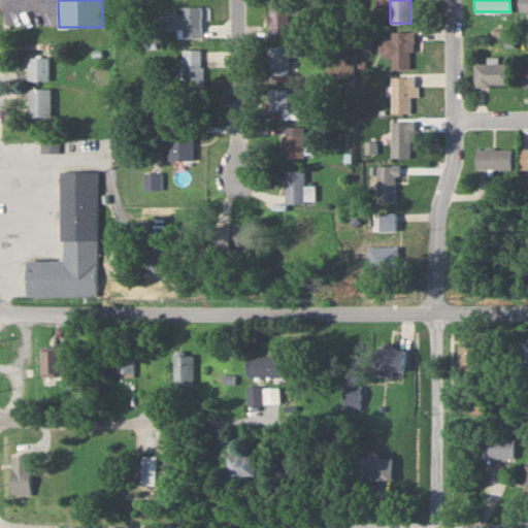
[(527,0),(519,0),(520,10),(527,10),(527,0)]
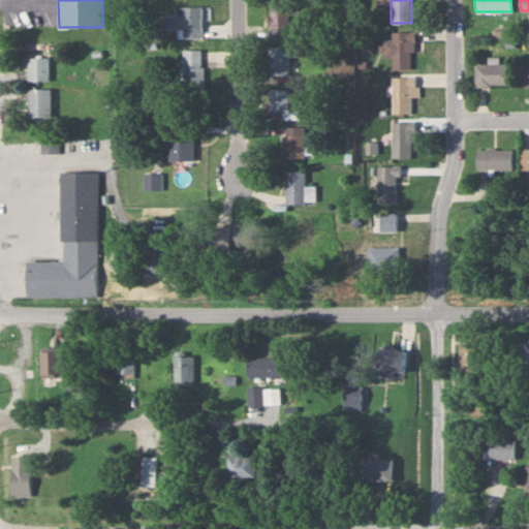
[(289,34),(289,1),(269,1),(269,34),(289,34)]
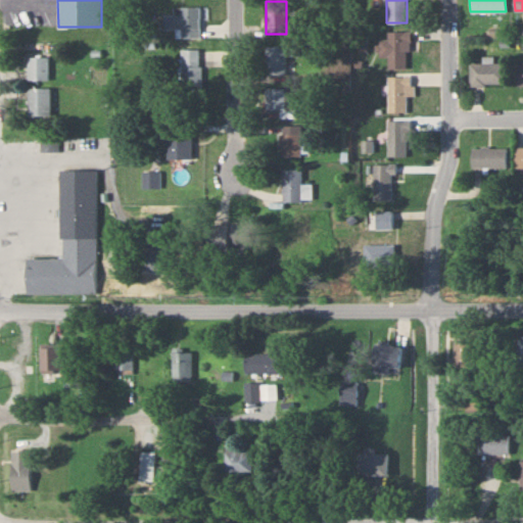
[(177,28),(177,37),(201,37),(201,6),(175,6),(175,14),(165,14),(165,28),(177,28)]
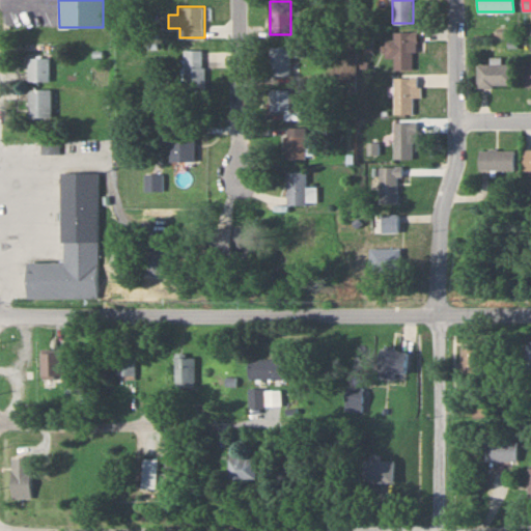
[(416,31),(393,31),(392,39),(385,39),(384,67),(415,68),(416,31)]
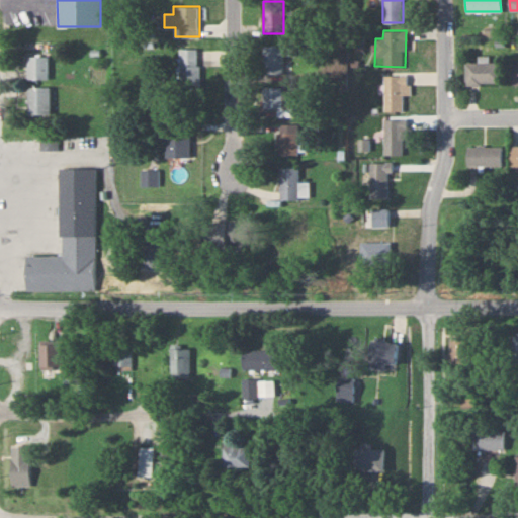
[(263,74),(283,74),(283,46),(263,46),(263,74)]
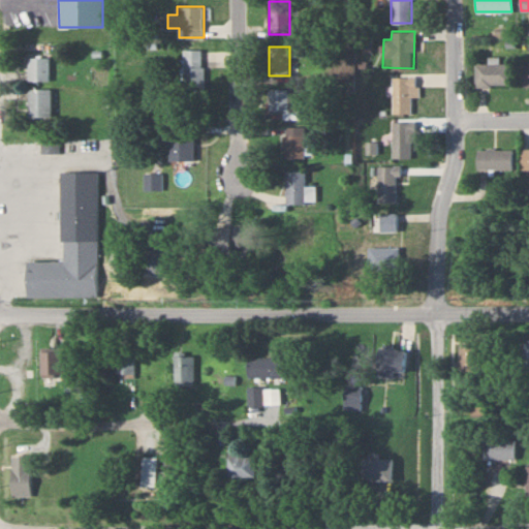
[(204,50),(184,50),(184,95),(204,95),(204,50)]
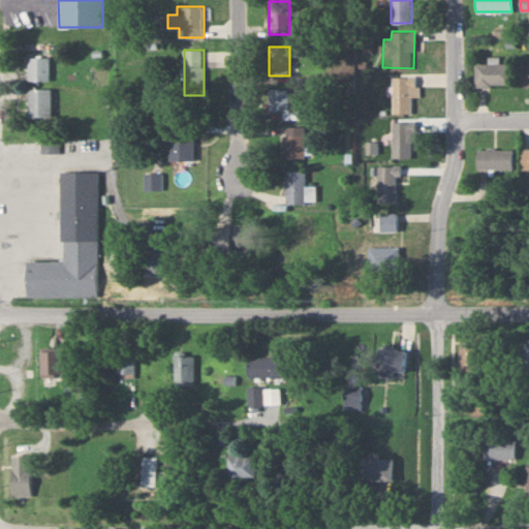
[(50,57),(28,57),(28,81),(50,81),(50,57)]
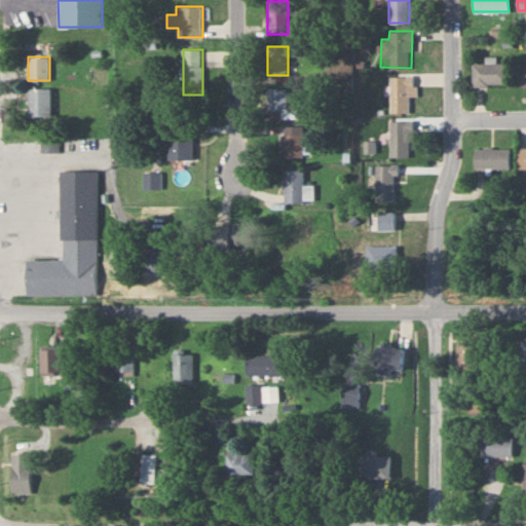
[(473,85),(509,85),(509,64),(473,64),(473,85)]
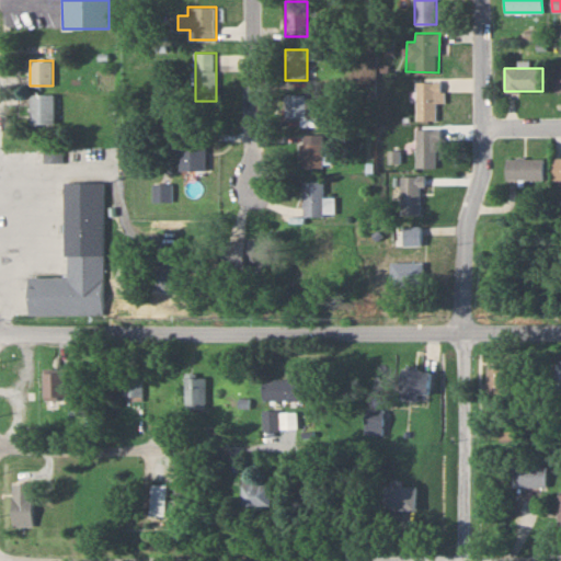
[(442,102),(442,81),(415,81),(415,121),(436,121),(436,102),(442,102)]
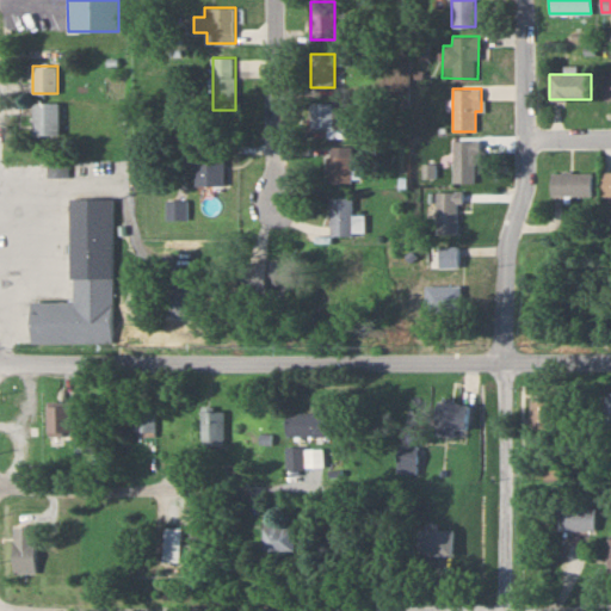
[(32,102),(32,136),(59,136),(59,102),(32,102)]
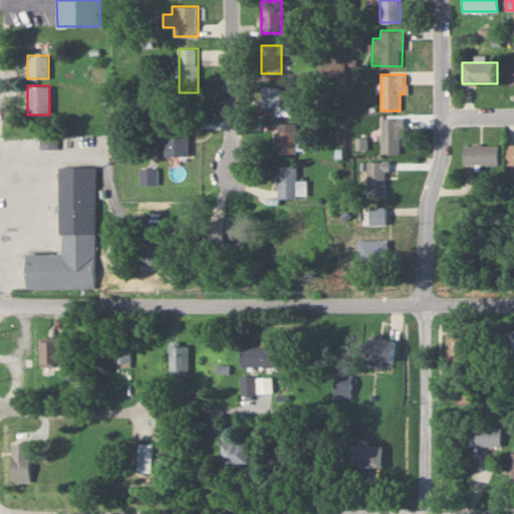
[(261,86),(261,107),(289,107),(289,86),(261,86)]
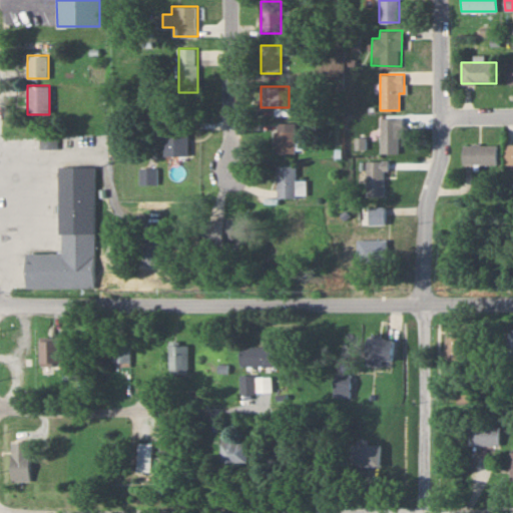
[(400,117),(380,117),(380,153),(400,153),(400,117)]
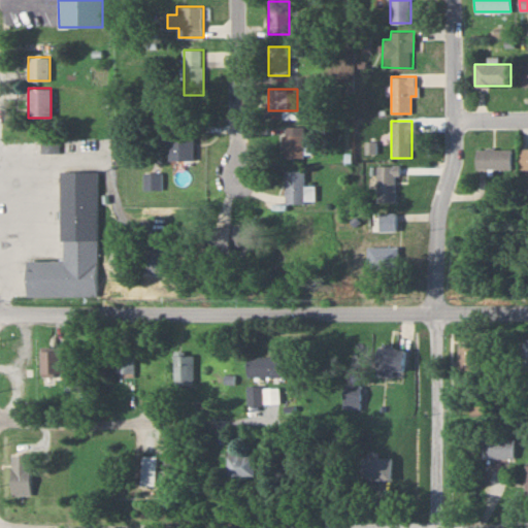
[(284,158),(304,158),(304,126),(284,126),(284,158)]
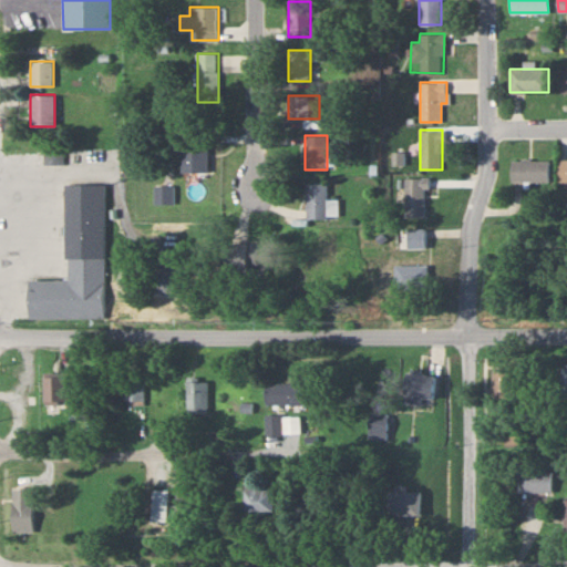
[(182,143),(182,172),(207,172),(207,143),(182,143)]
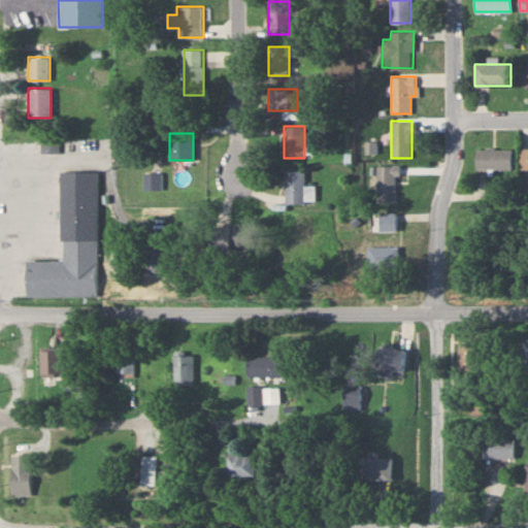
[(59,152),(59,135),(40,135),(40,152),(59,152)]
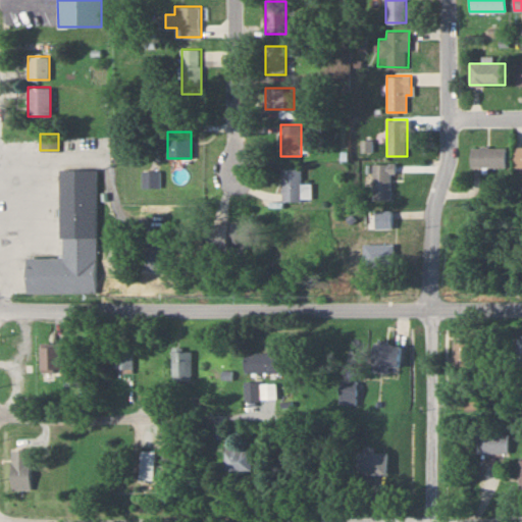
[(507,148),(472,148),(472,167),(507,167),(507,148)]
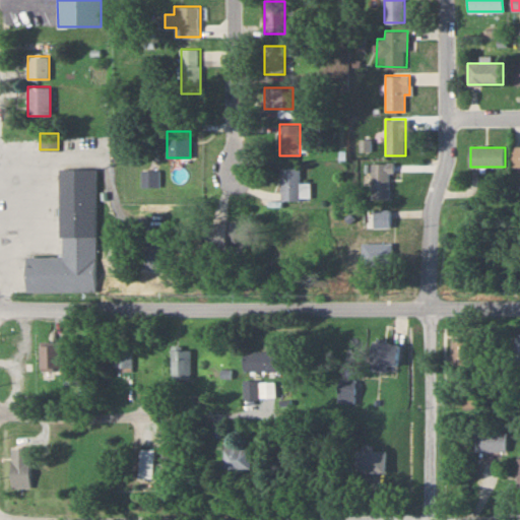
[(391,199),(391,164),(370,164),(370,199),(391,199)]
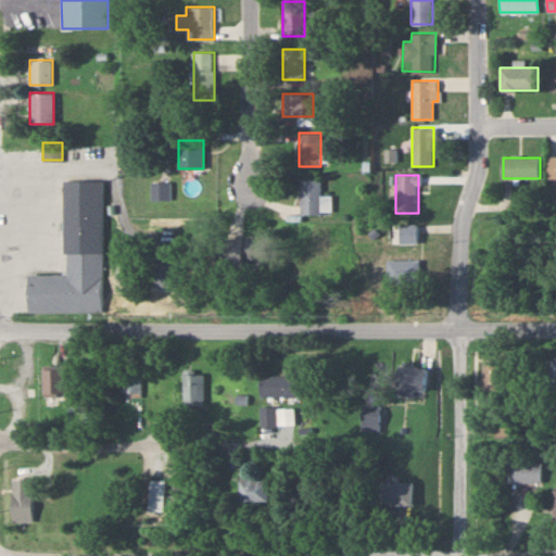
[(321,196),(321,179),(301,179),(301,214),(332,214),(332,196),(321,196)]
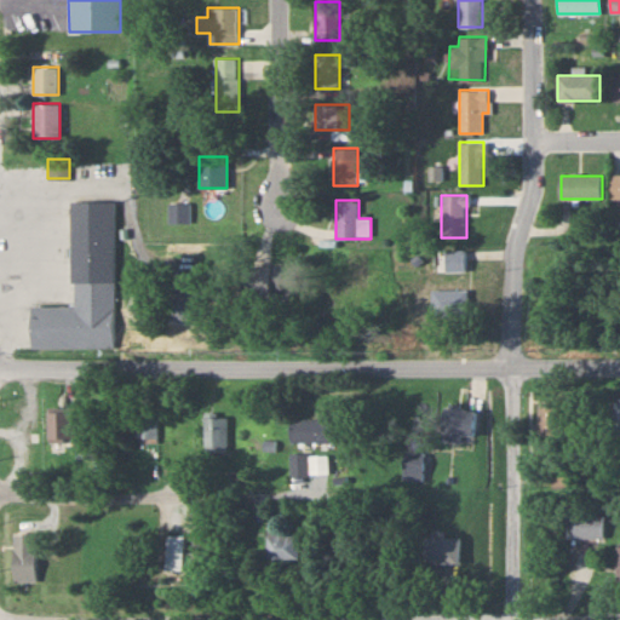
[(114,201),(72,201),(73,306),(33,306),(33,348),(115,348),(114,201)]
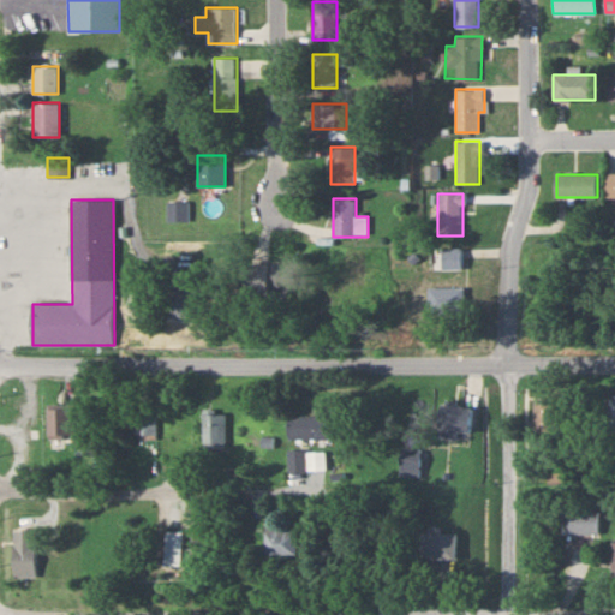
[(168,201),(168,221),(187,221),(187,201),(168,201)]
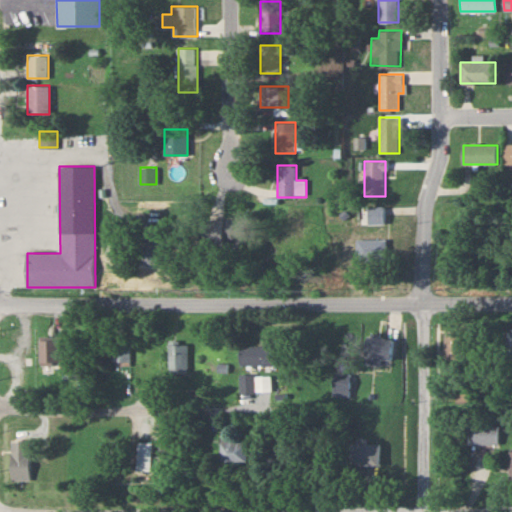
[(384,208),(367,208),(367,225),(384,225),(384,208)]
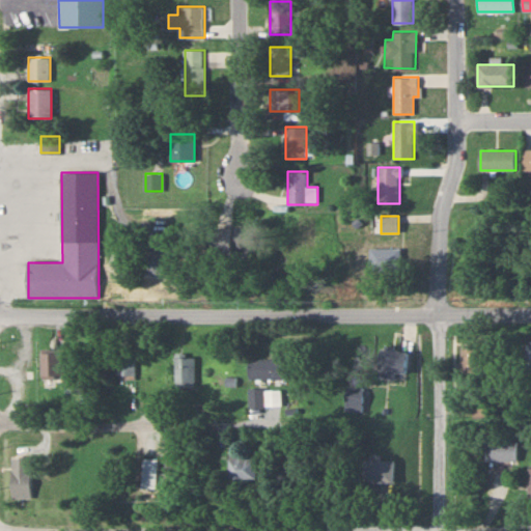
[(255,228),(213,228),(213,248),(255,248),(255,228)]
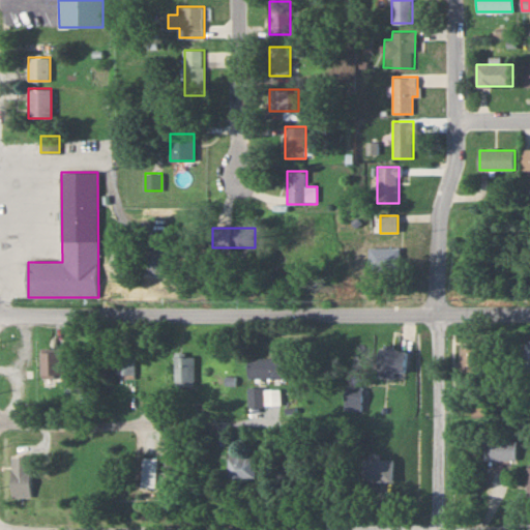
[(168,247),(147,247),(147,272),(168,272),(168,247)]
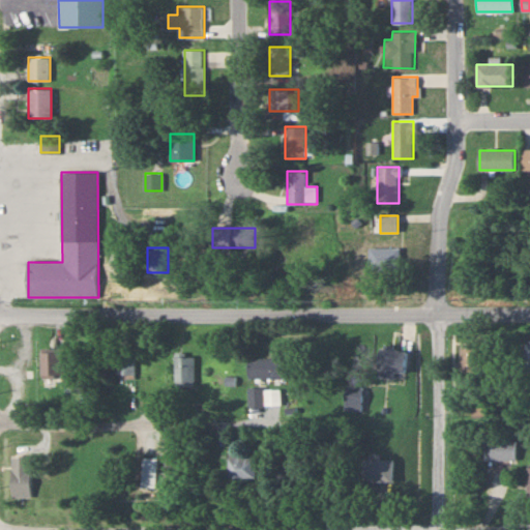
[(401,248),(369,248),(369,272),(401,272),(401,248)]
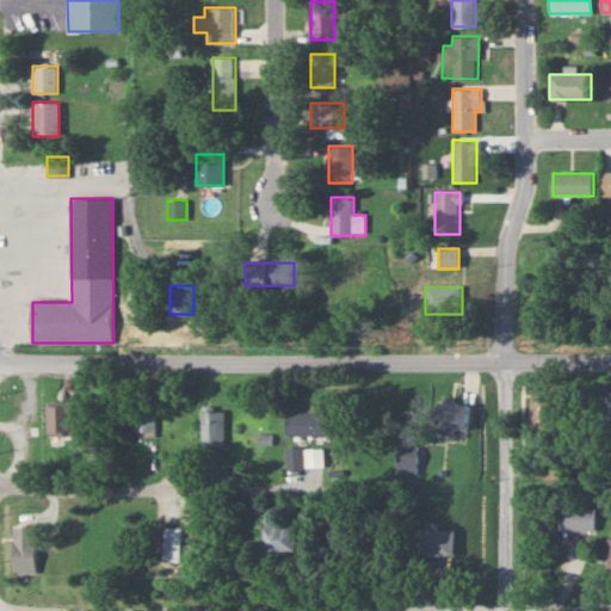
[(434,433),(456,437),(457,430),(464,431),(468,403),(439,399),(434,433)]
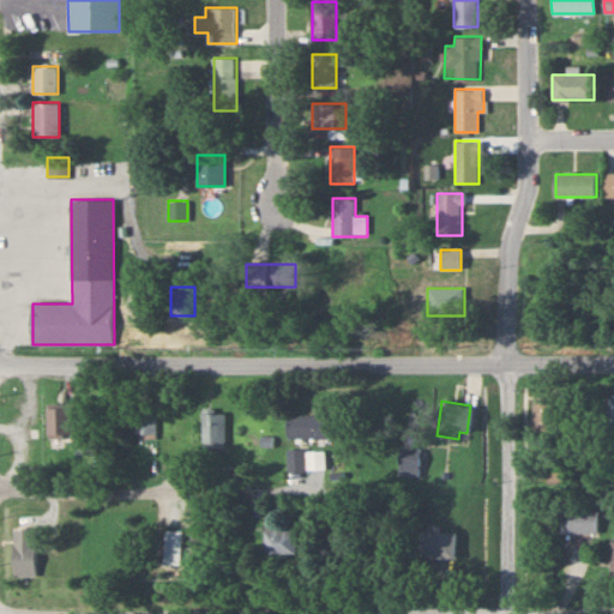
[(564,434),(564,402),(533,401),(531,434),(564,434)]
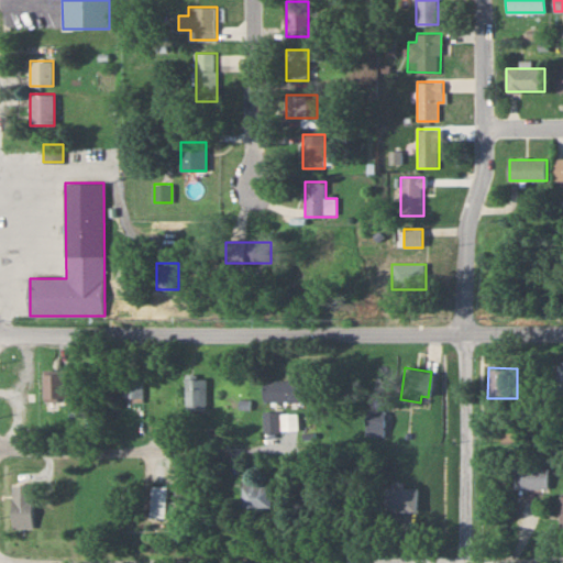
[(44,373),(44,399),(68,399),(68,373),(44,373)]
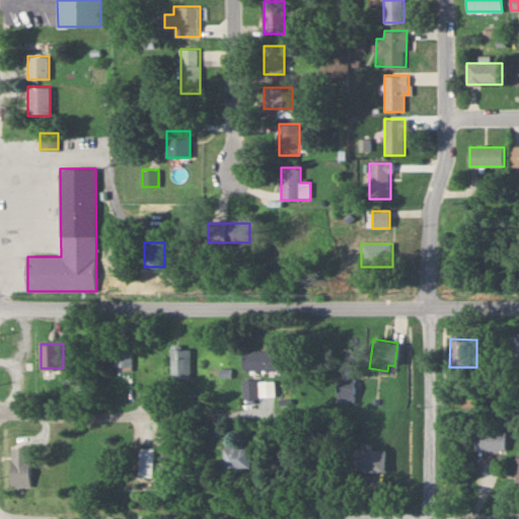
[(133,367),(133,349),(115,349),(115,367),(133,367)]
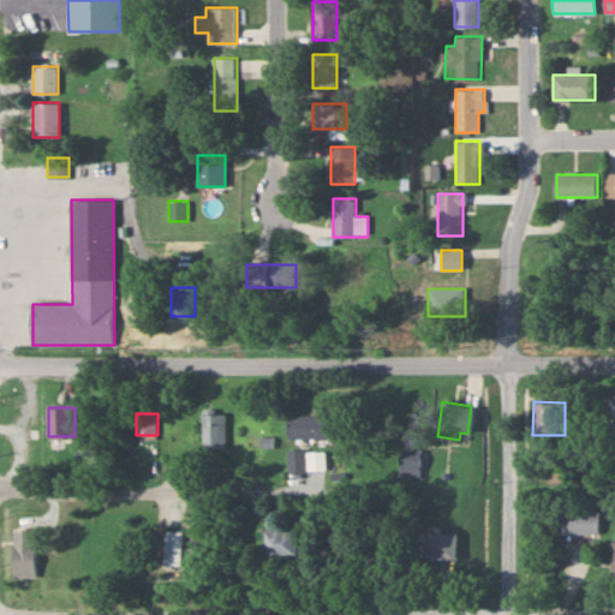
[(225,445),(225,413),(204,413),(204,445),(225,445)]
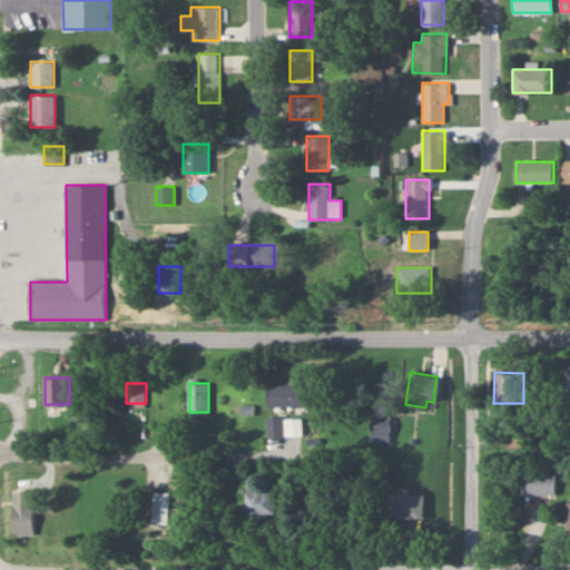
[(266,405),(305,405),(305,385),(266,385),(266,405)]
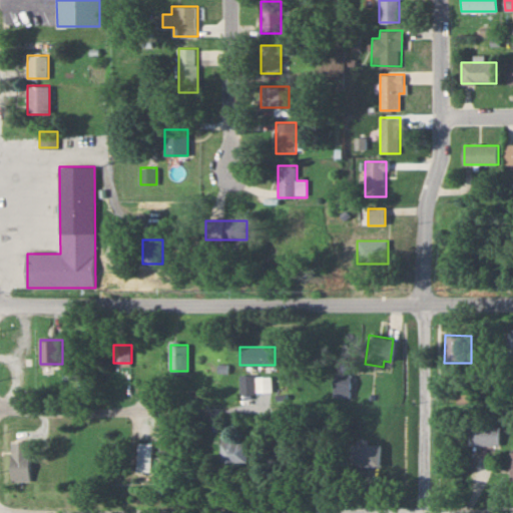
[(239,394),(253,394),(253,374),(239,374),(239,394)]
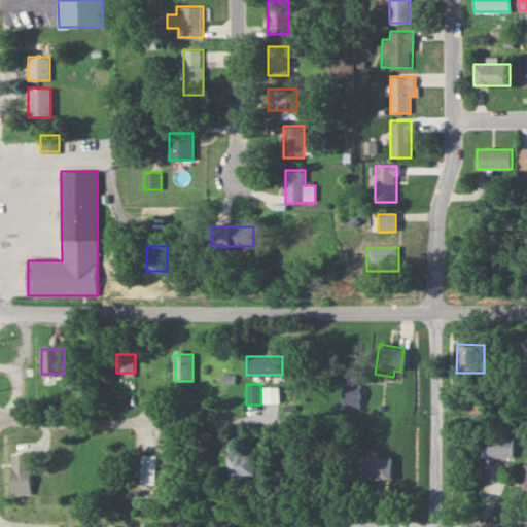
[(342,407),(359,407),(359,384),(342,384),(342,407)]
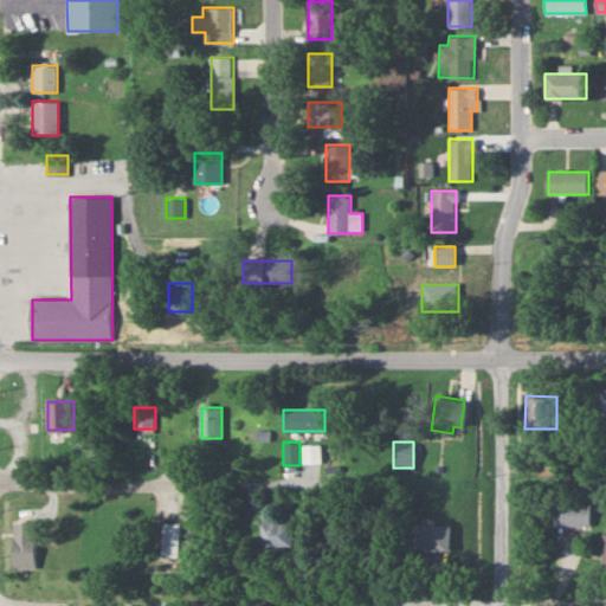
[(318,463),(318,445),(302,445),(302,463),(318,463)]
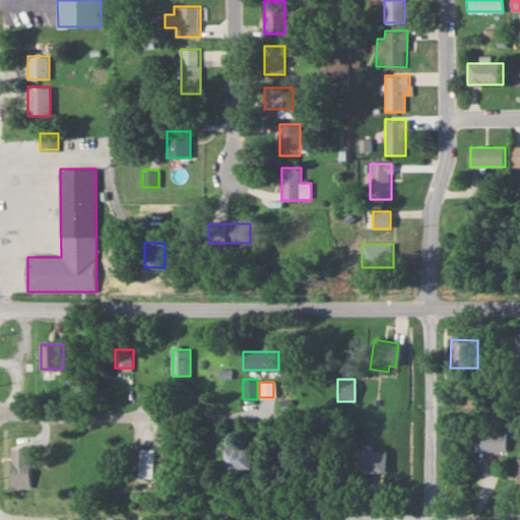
[(473,451),(504,451),(504,432),(473,432),(473,451)]
